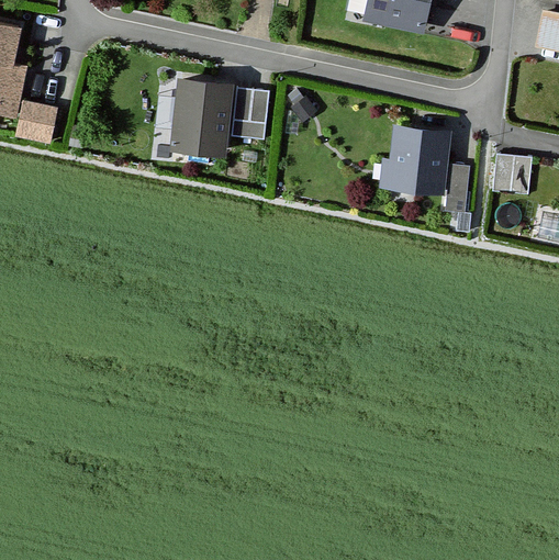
[(347,0),(346,10),(361,13),(364,0),(347,0)]
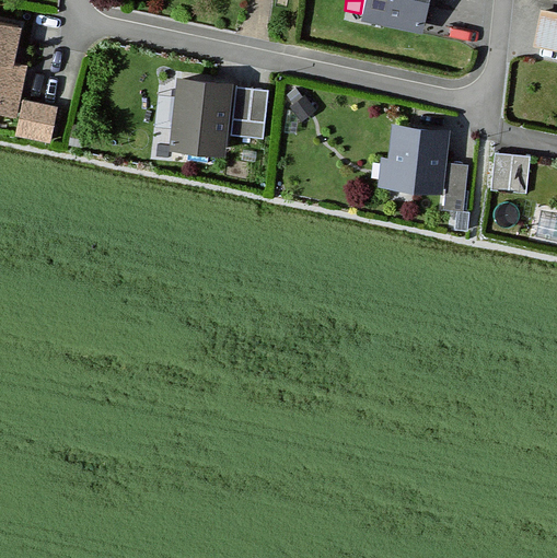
[(427,0),(366,0),(362,22),(422,32),(427,0)]
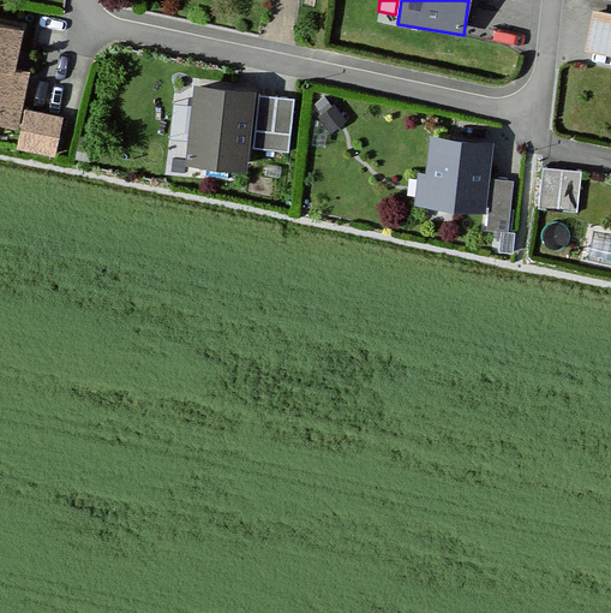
[(610,12),(591,10),(583,48),(610,53),(610,12)]
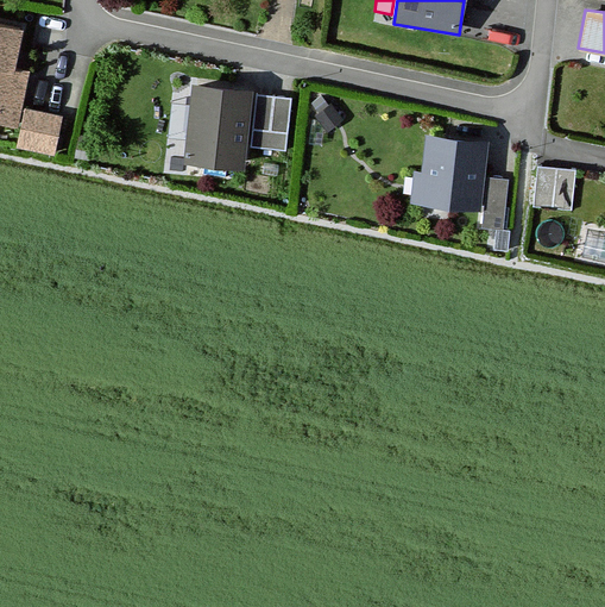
[(24,30),(0,24),(0,126),(19,130),(14,149),(54,156),(62,116),(21,107),(30,73),(16,69),(24,30)]
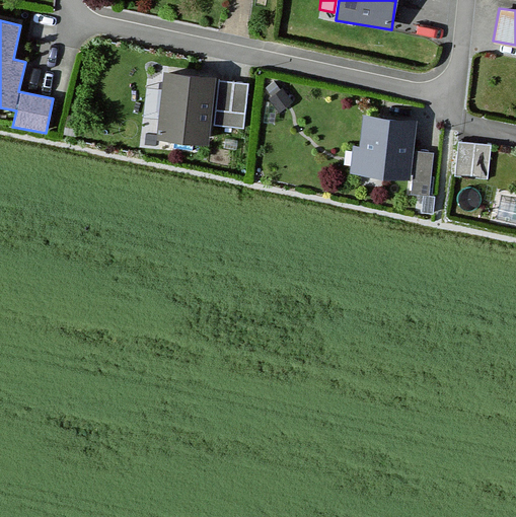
[(246,81),(163,73),(157,139),(210,144),(212,127),(241,130),(246,81)]
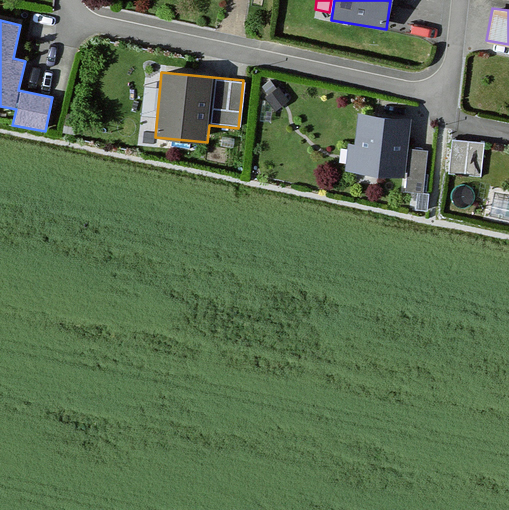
[(410,120),(354,113),(348,169),(404,175),(410,120)]
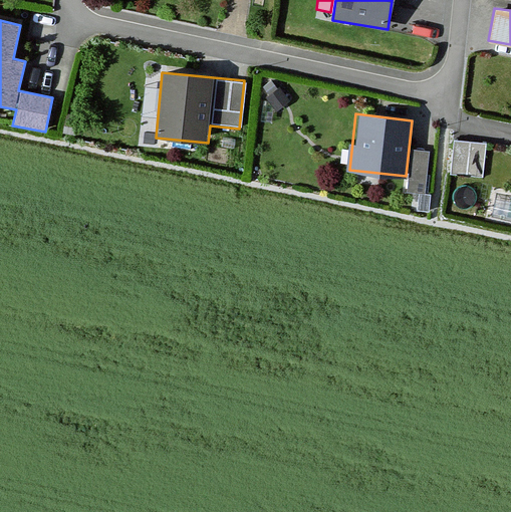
[(448,170),(482,175),(487,140),(454,134),(448,170)]
